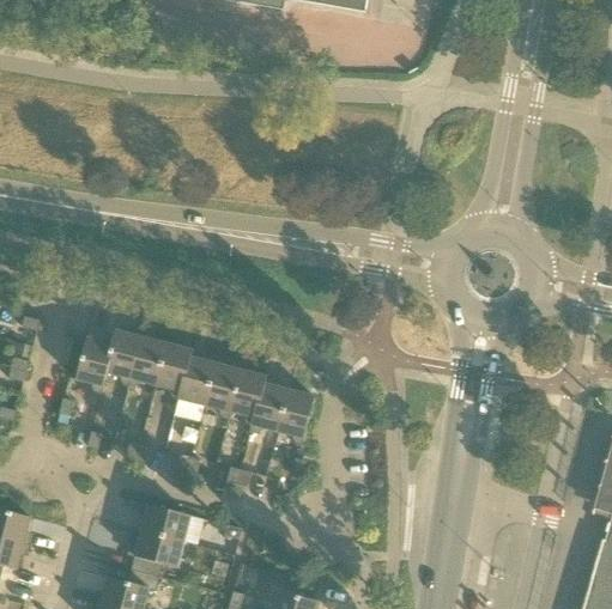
[(238,0),(283,7),(284,0),(306,0),(364,10),(365,0),(238,0)]
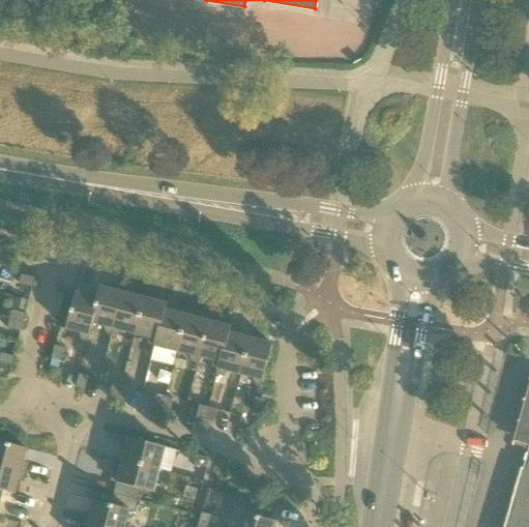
[(31,285),(33,275),(21,272),(19,282),(31,285)]
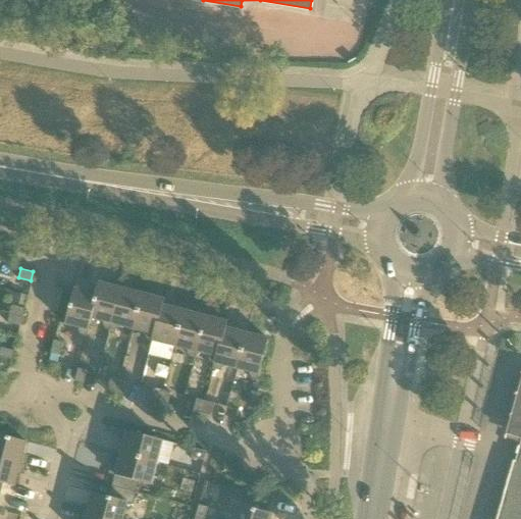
[(98,280),(95,292),(90,315),(103,318),(102,321),(104,325),(109,326),(119,286),(98,280)]
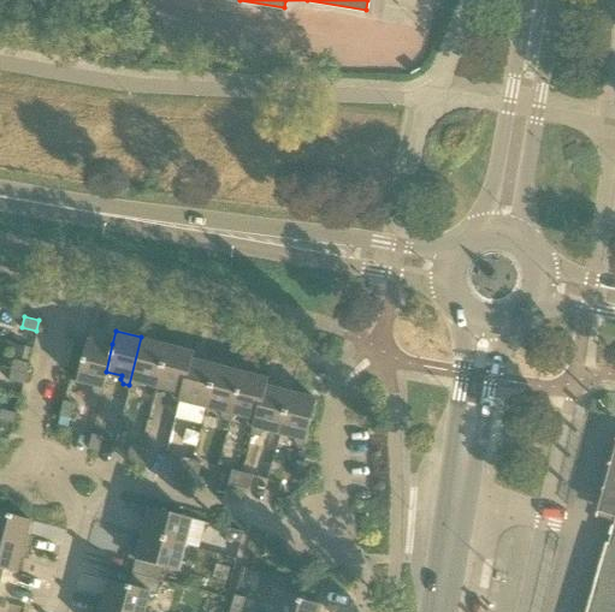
[(100,393),(106,372),(112,344),(87,337),(76,379),(93,384),(92,387),(94,391),(100,393)]
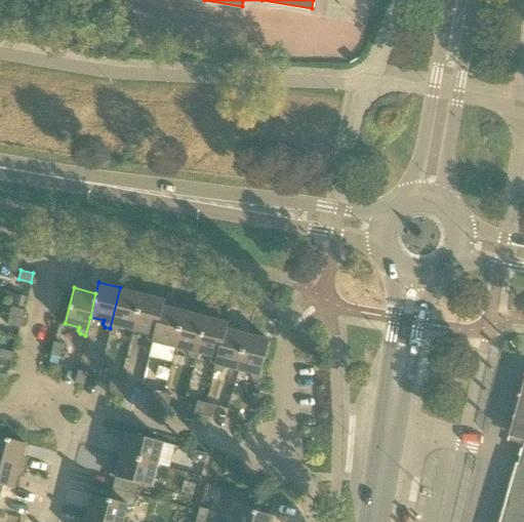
[(133,328),(142,292),(120,287),(110,328),(115,329),(119,327),(119,325),(133,328)]
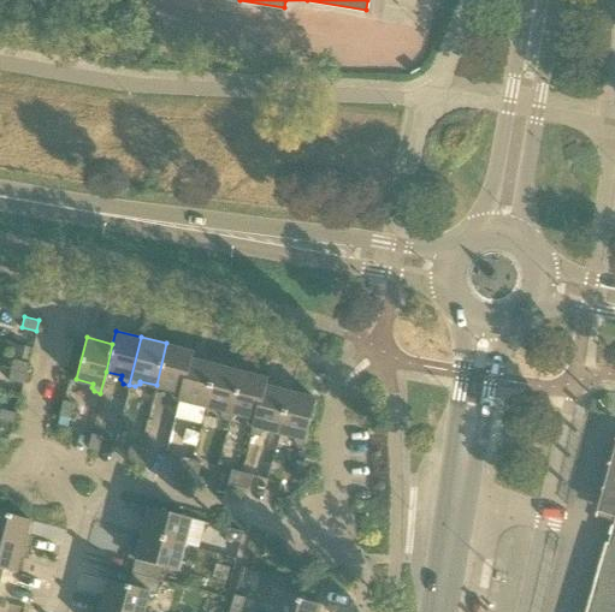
[(190,356),(191,357),(193,350),(166,343),(157,385),(171,388),(171,392),(173,397),(177,398),(179,399),(190,356)]
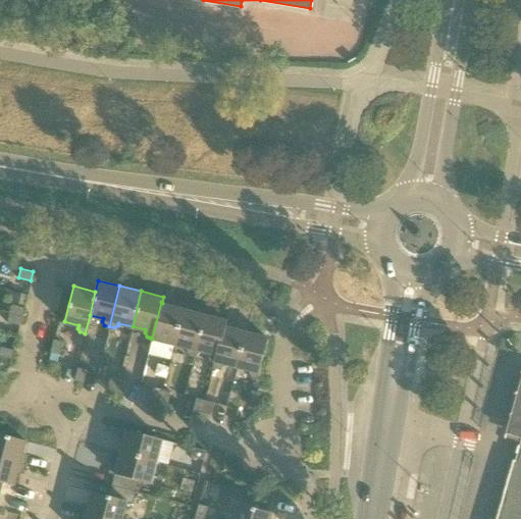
[(183,308),(162,303),(161,302),(152,339),(150,338),(149,343),(155,345),(159,342),(160,340),(173,344),(183,308)]
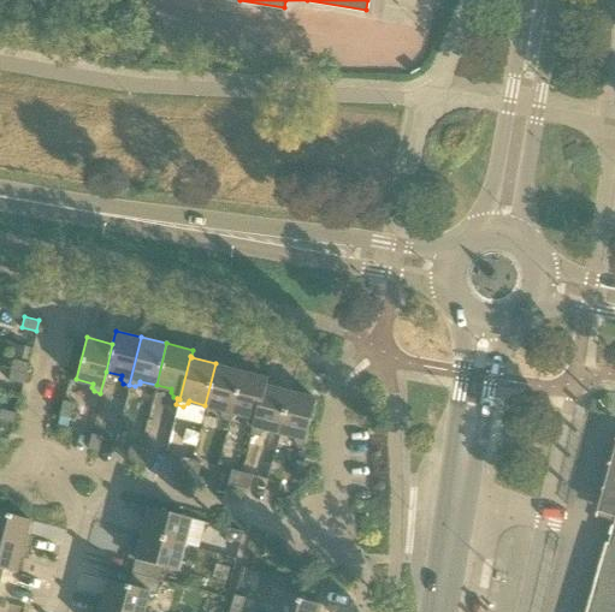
[(25,372),(29,361),(13,357),(11,368),(25,372)]
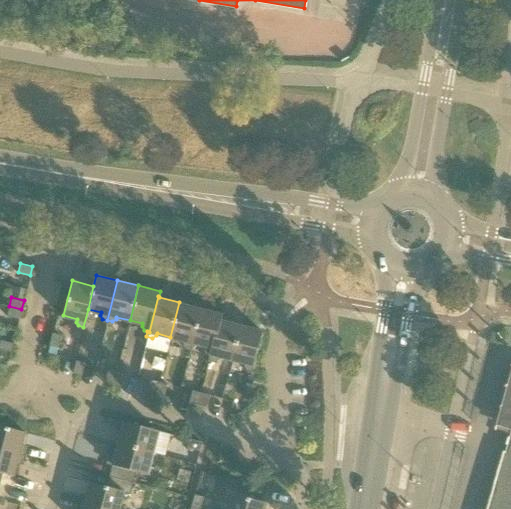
[(200,307),(179,302),(170,337),(183,340),(182,343),(185,346),(191,348),(192,343),(191,342),(200,307)]
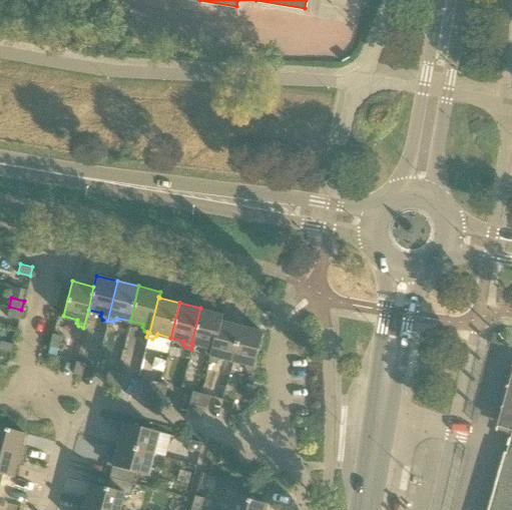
[(19,319),(21,310),(9,307),(7,315),(19,319)]
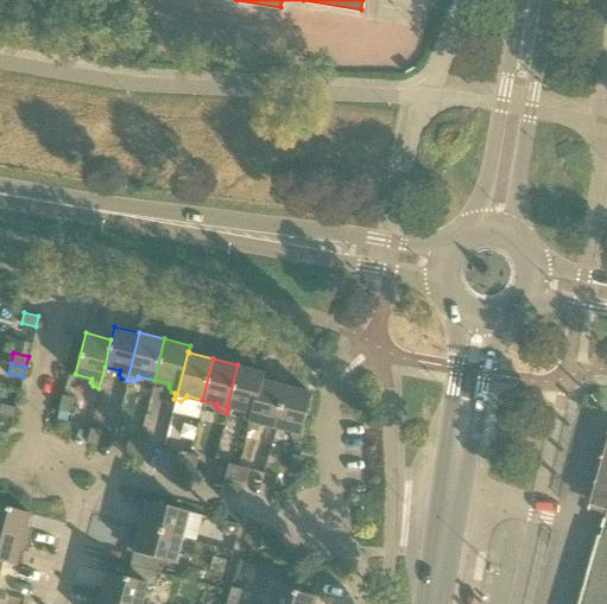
[(227,406),(228,407),(242,411),(241,413),(245,418),(248,419),(251,419),(260,379),(263,379),(264,372),(238,364),(227,406)]
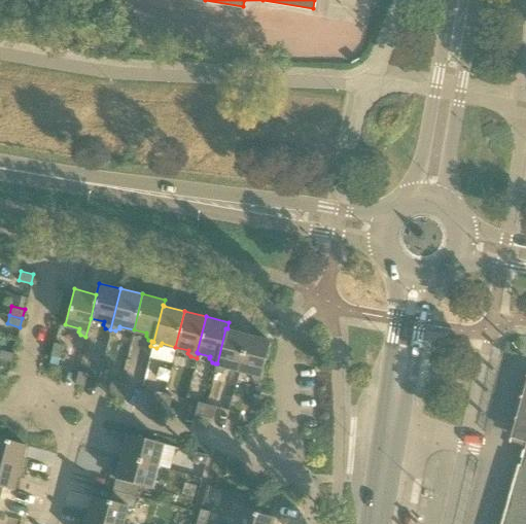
[(247,334),(228,328),(225,328),(217,363),(215,363),(213,370),(220,371),(223,369),(224,365),(238,370),(247,334)]
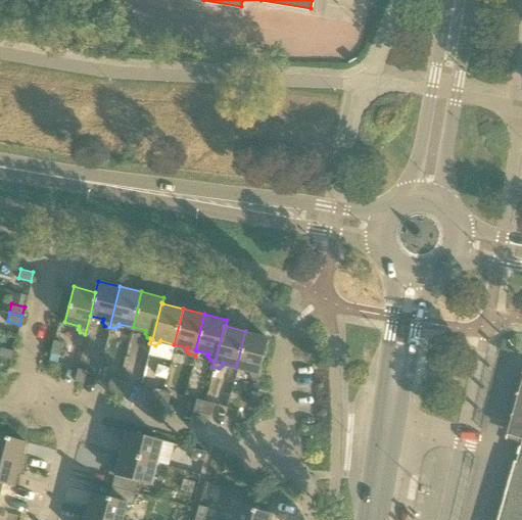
[(252,377),(256,379),(268,337),(245,331),(236,367),(249,370),(249,373),(252,377)]
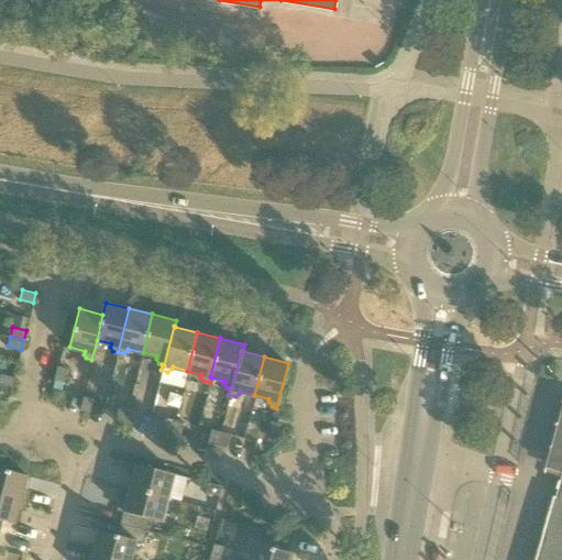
[(57,364),(54,379),(64,381),(67,366),(57,364)]
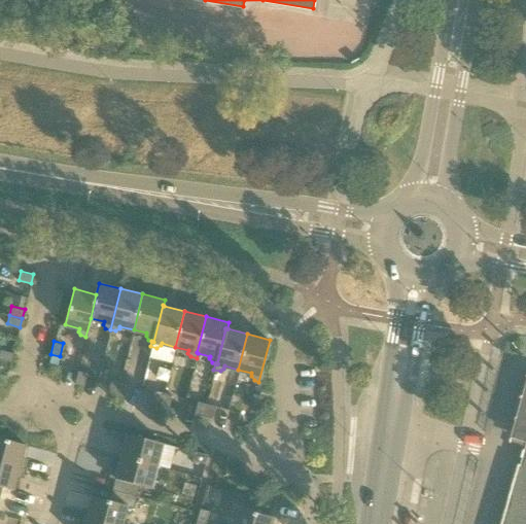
[(0,357),(11,360),(13,352),(0,349),(0,357)]
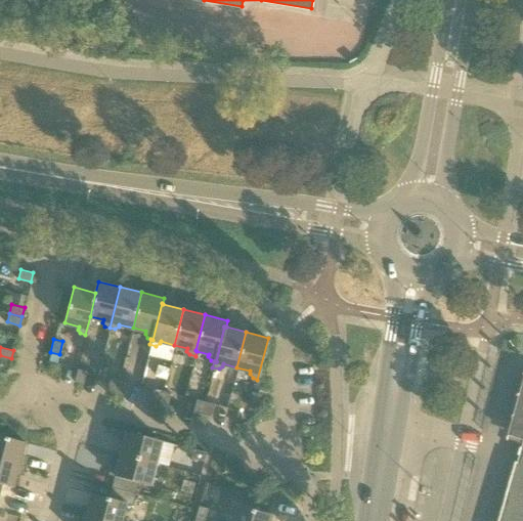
[(83,382),(87,370),(78,367),(75,380),(83,382)]
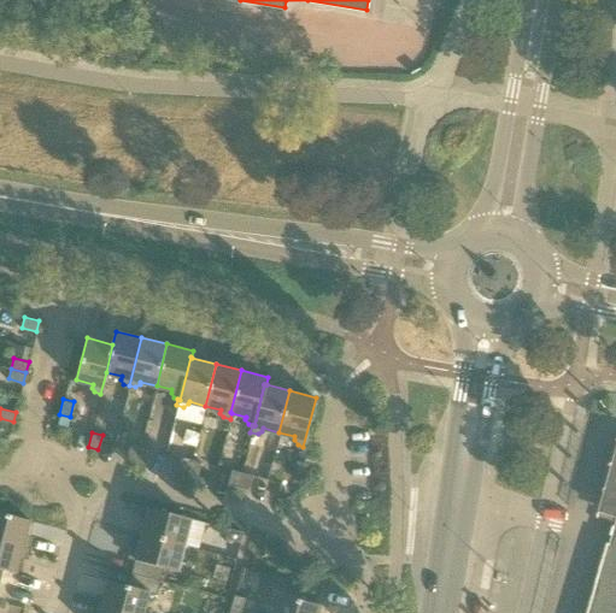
[(136,459),(140,444),(130,442),(127,457),(136,459)]
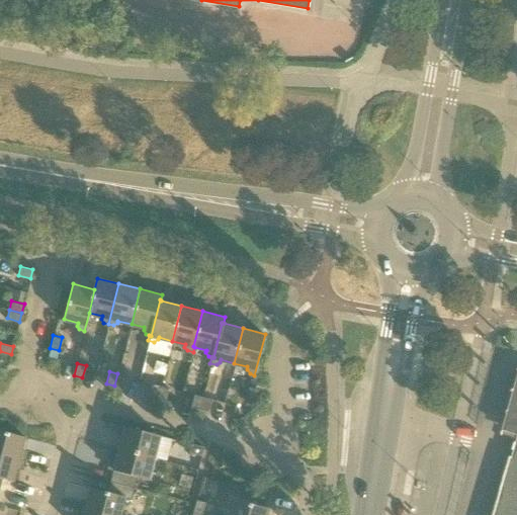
[(516,514),(516,372),(501,428),(516,433),(516,452),(516,457),(509,455),(492,514),(516,514)]
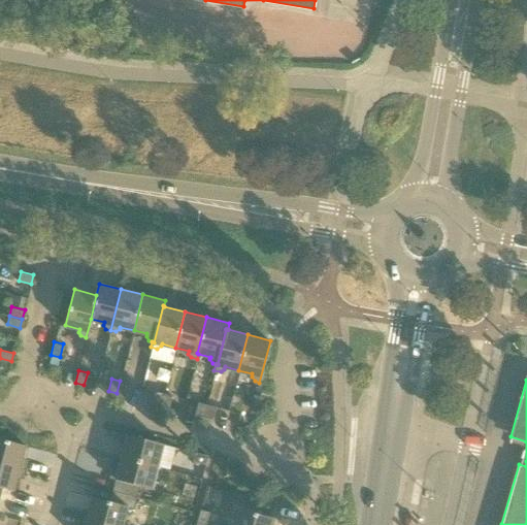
[(117,393),(125,395),(126,395),(129,383),(120,381),(117,393)]
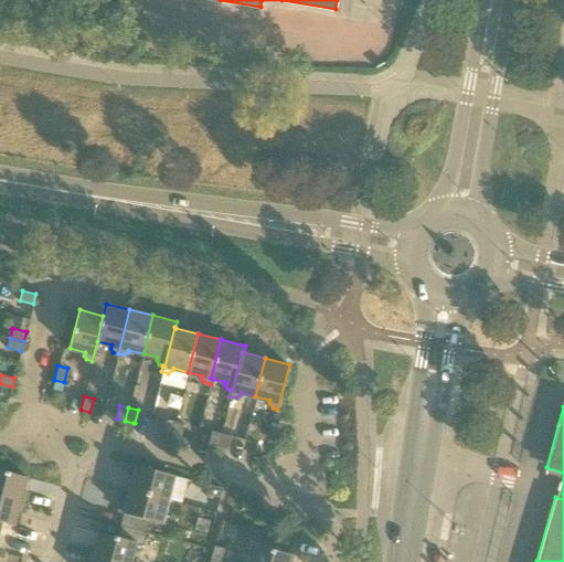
[(171,433),(176,420),(166,417),(162,431),(171,433)]
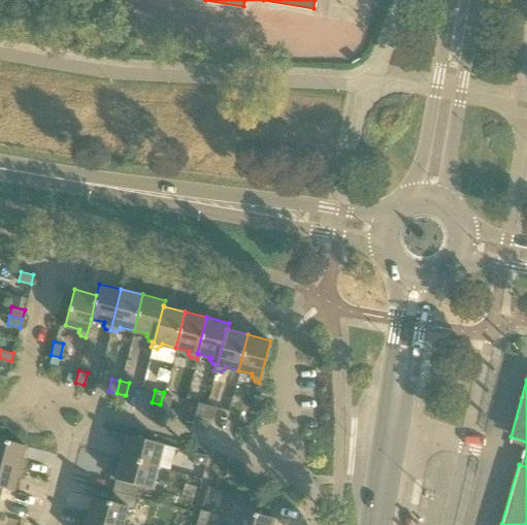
[(169,406),(172,394),(164,392),(160,404),(169,406)]
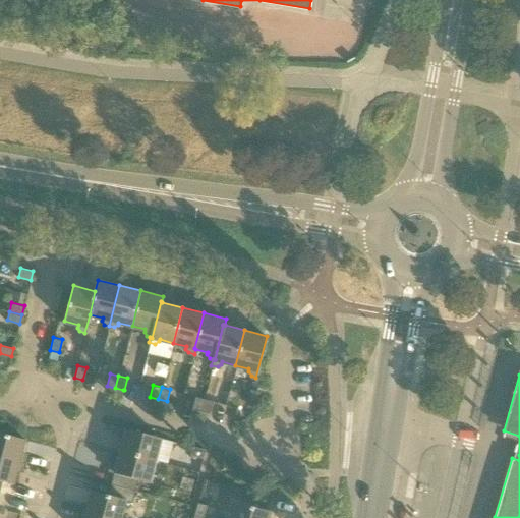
[(260,390),(253,389),(250,388),(247,400),(255,403),(260,390)]
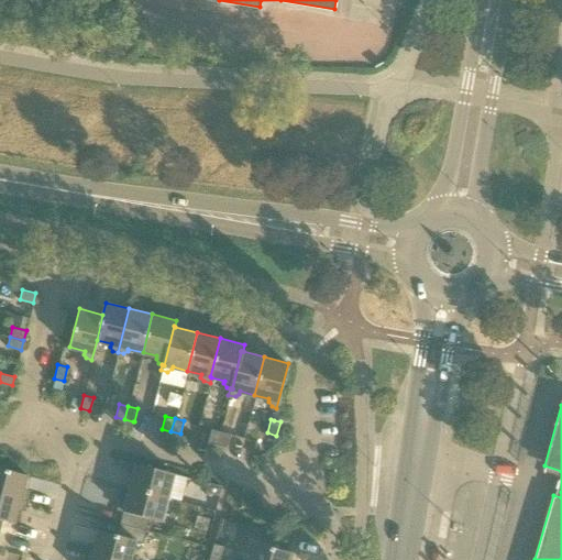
[(217,443),(221,430),(211,427),(208,441),(217,443)]
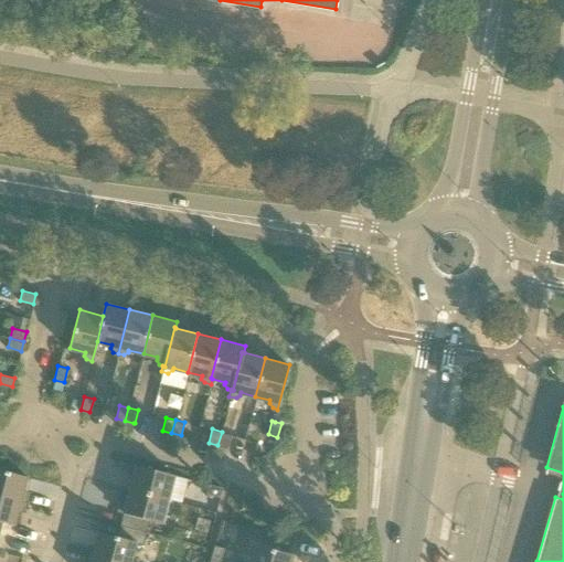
[(217,445),(226,447),(227,447),(231,434),(222,432),(217,445)]
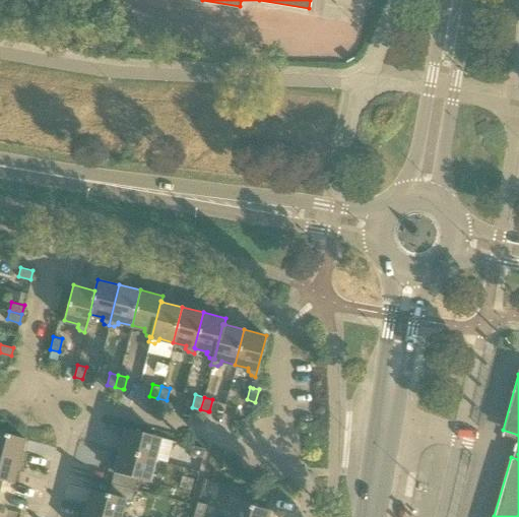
[(120,449),(155,458),(160,436),(120,426),(118,432),(120,436),(123,437),(120,449)]
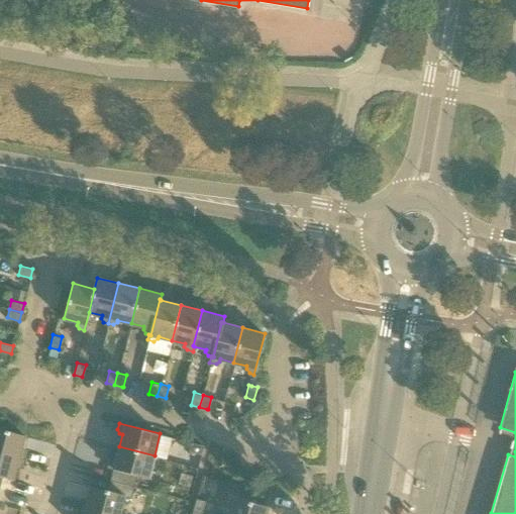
[(22,447),(25,435),(0,427),(0,451),(25,458),(27,452),(24,448),(22,447)]
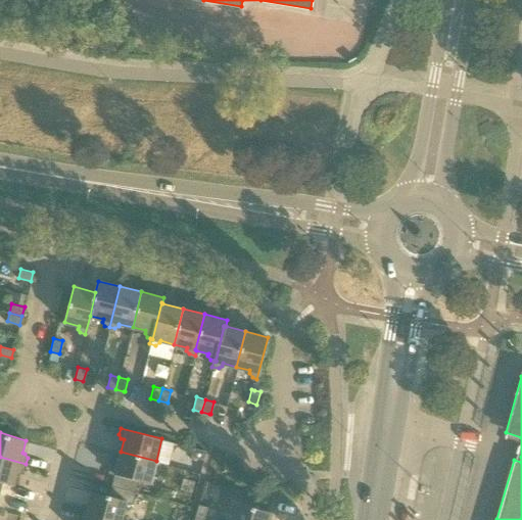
[(206,450),(205,450),(193,446),(190,455),(203,459),(206,450)]
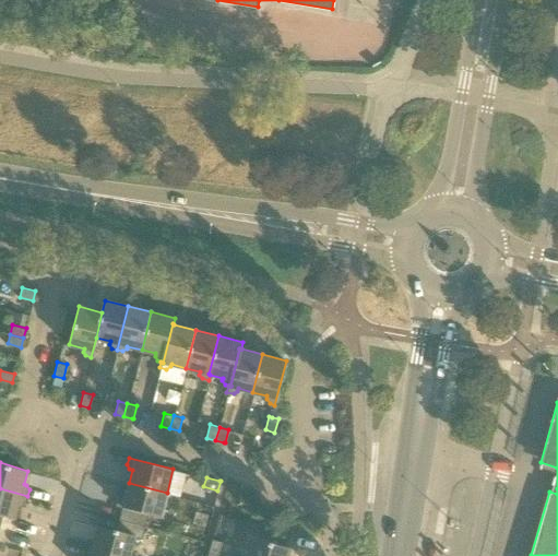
[(161,517),(167,493),(129,483),(126,496),(119,494),(117,501),(119,506),(122,507),(119,518),(145,524),(149,513),(161,517)]
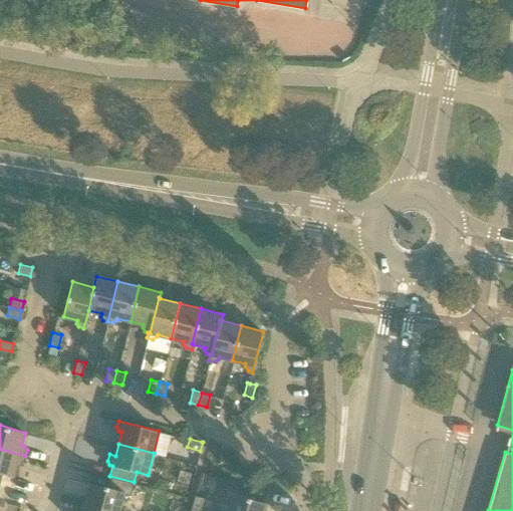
[(23,462),(25,456),(0,449),(0,480),(2,473),(14,476),(17,464),(20,464),(23,462)]
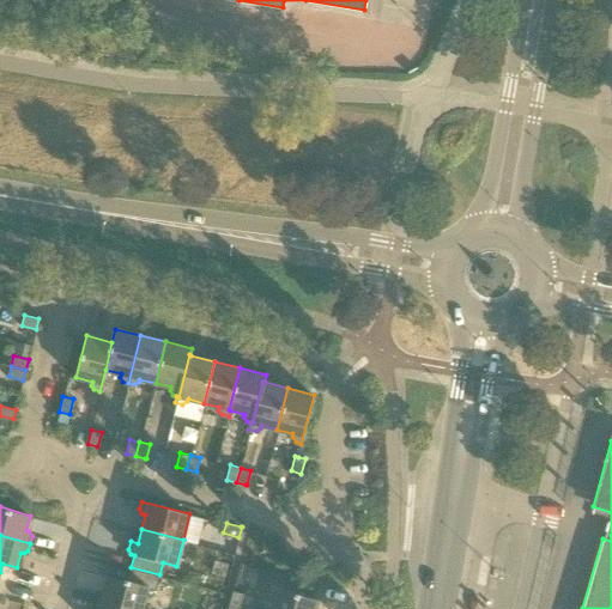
[(156,589),(159,574),(131,567),(128,580),(107,576),(103,590),(100,589),(95,592),(94,600),(131,608),(141,608),(149,588),(156,589)]
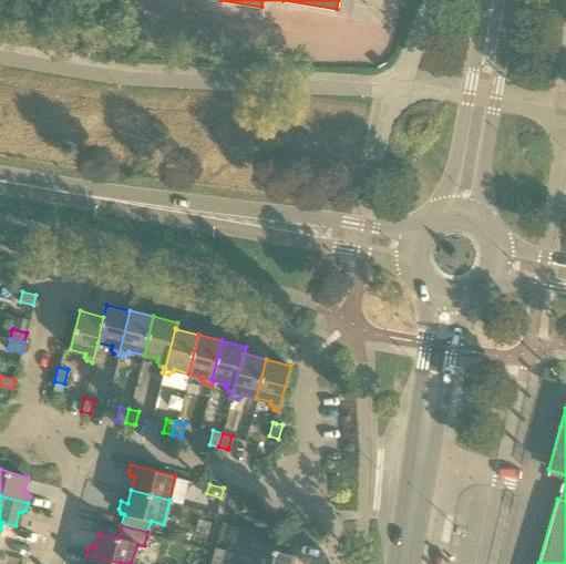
[(250,563),(291,563),(295,555),(256,545),(250,563)]
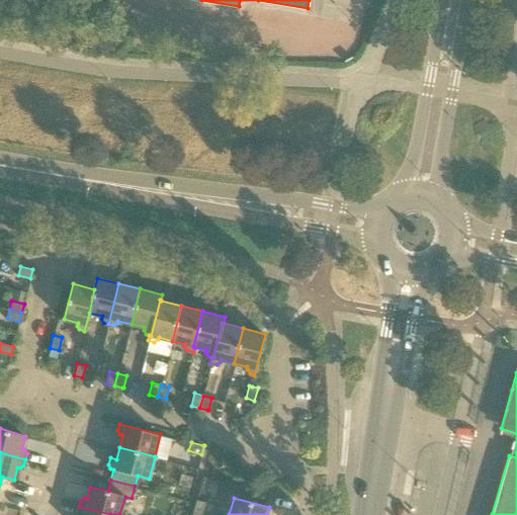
[(193,511),(202,513),(205,501),(196,499),(193,511)]
